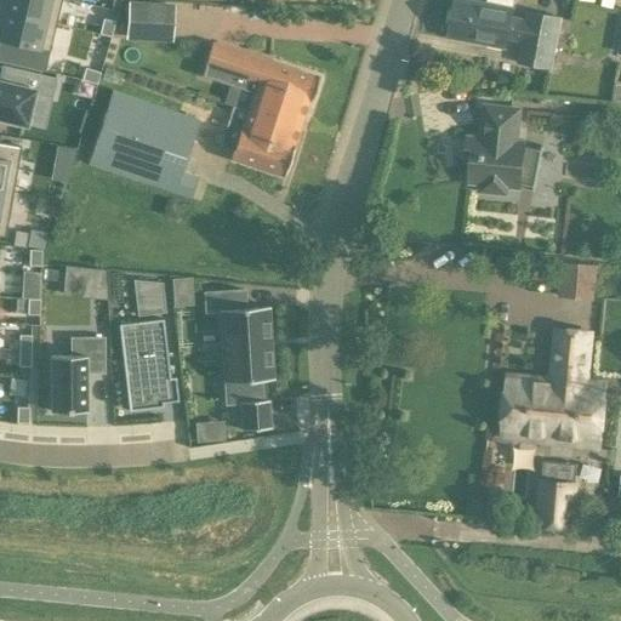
[(3,0),(0,11),(44,21),(49,0),(3,0)]
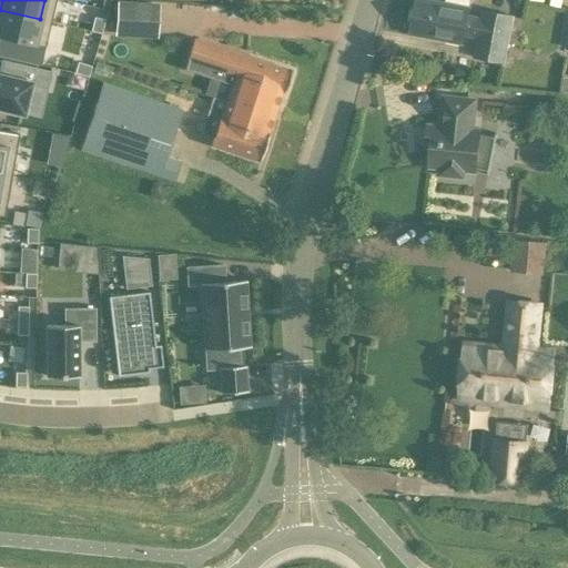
[(480,17),(467,13),(468,8),(428,0),(416,0),(409,32),(462,43),(463,37),(476,39),(473,58),(505,64),(514,16),(482,9),(480,17)]
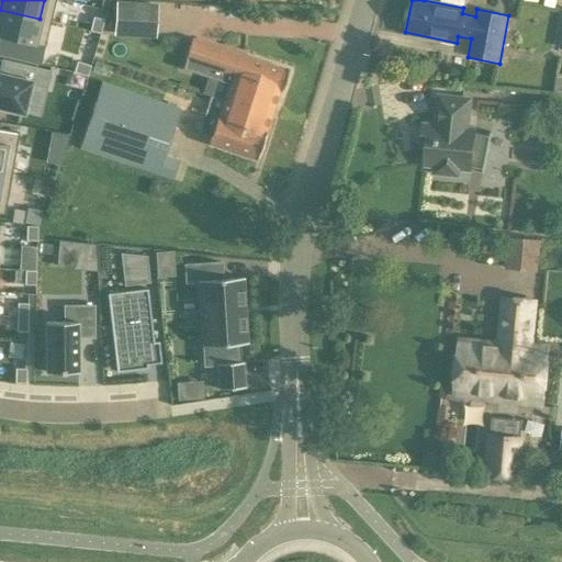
[(156,21),(157,6),(117,3),(115,30),(137,31),(138,20),(156,21)]
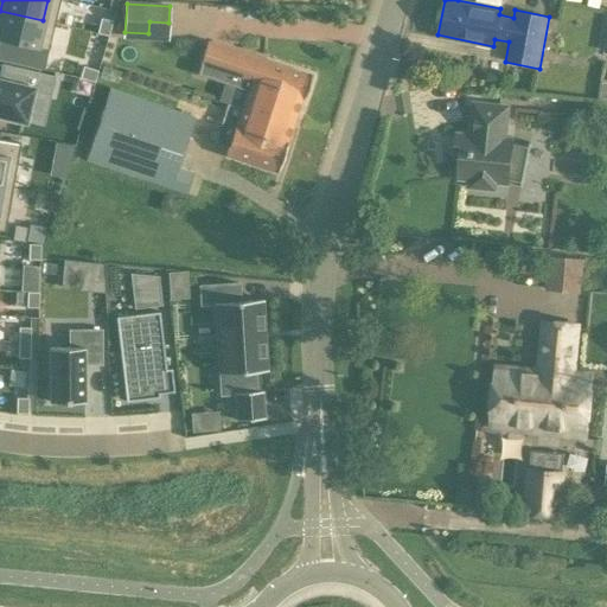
[(0,11),(0,12),(0,39),(1,39),(7,42),(37,48),(43,20),(0,11)]
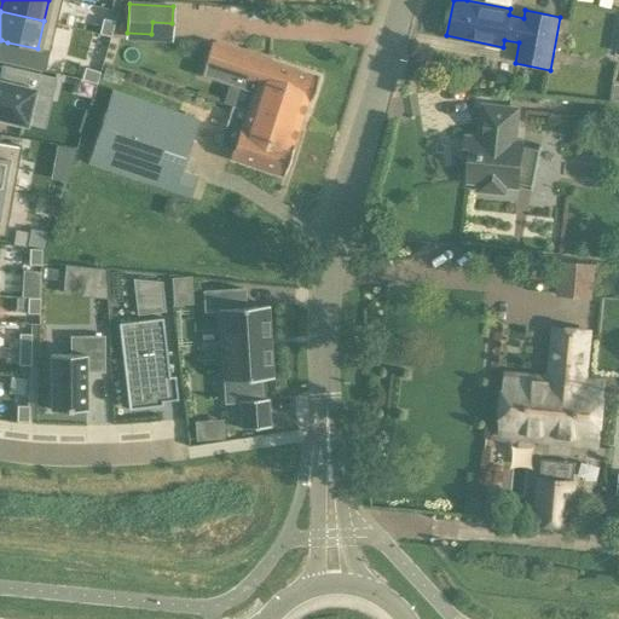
[(103,19),(98,34),(110,36),(114,23),(103,19)]
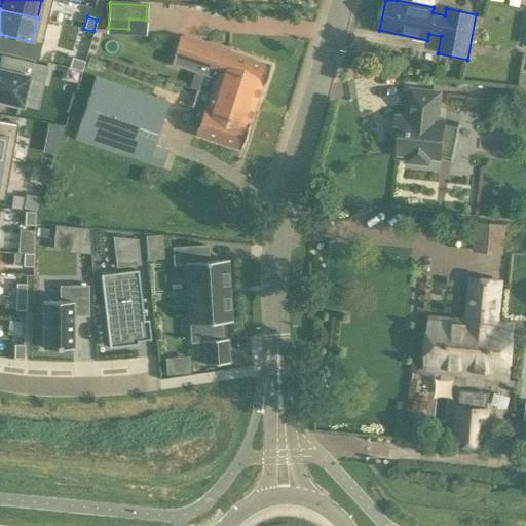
[(246,123),(258,87),(265,90),(270,68),(180,38),(171,65),(215,79),(196,135),(241,150),(250,124),(246,123)]
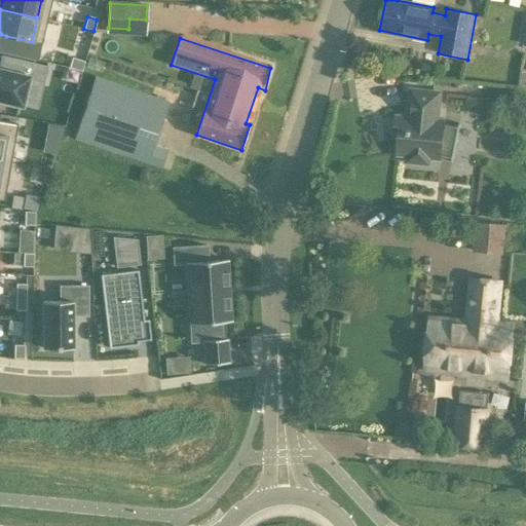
[(75,55),(71,69),(81,72),(85,59),(75,55)]
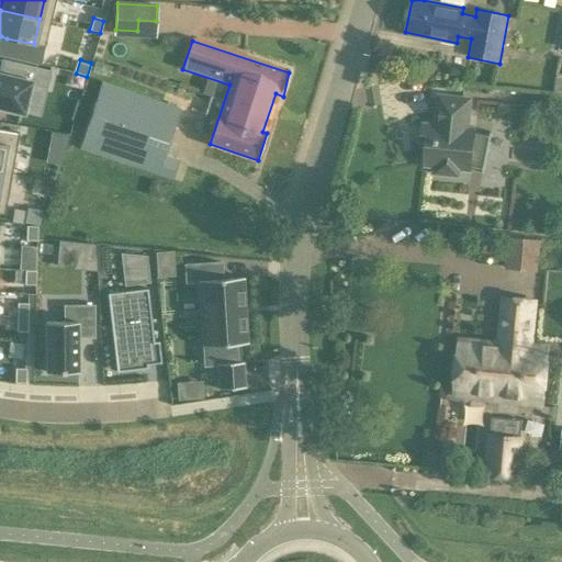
[(0,75),(0,110),(14,114),(14,111),(22,113),(29,83),(43,87),(47,70),(10,62),(7,77),(0,75)]
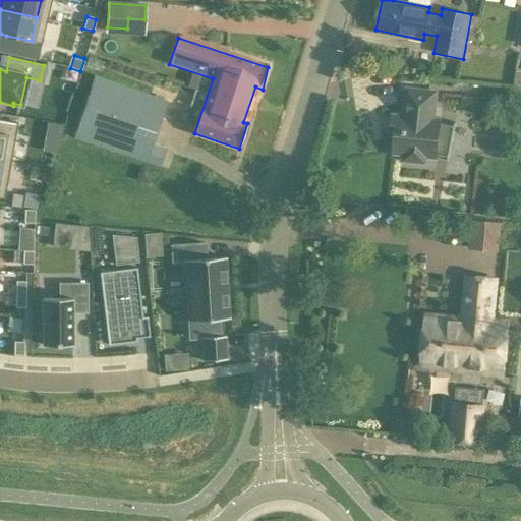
[(95,77),(82,113),(73,139),(160,168),(165,148),(153,145),(166,100),(117,85),(102,79),(95,77)]
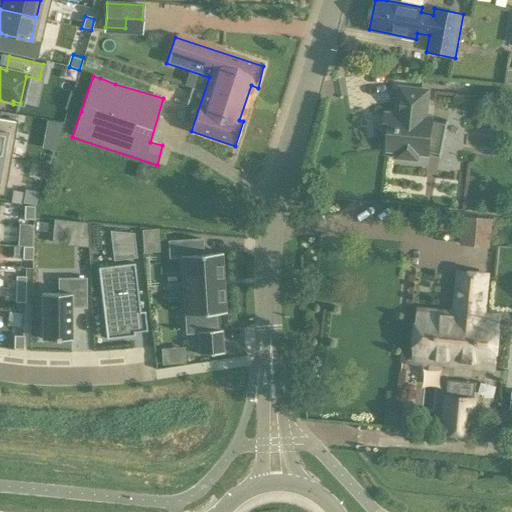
[(388,150),(430,154),(430,151),(441,153),(447,123),(433,120),(433,117),(426,117),(429,90),(401,87),(398,114),(391,113),(388,150)]
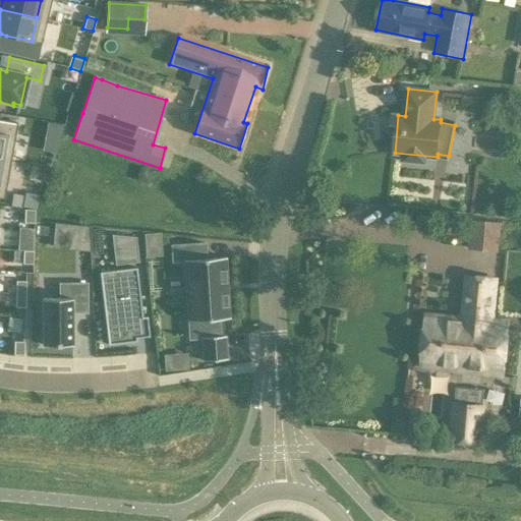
[(0,159),(1,160),(5,136),(14,137),(17,123),(0,120),(0,159)]
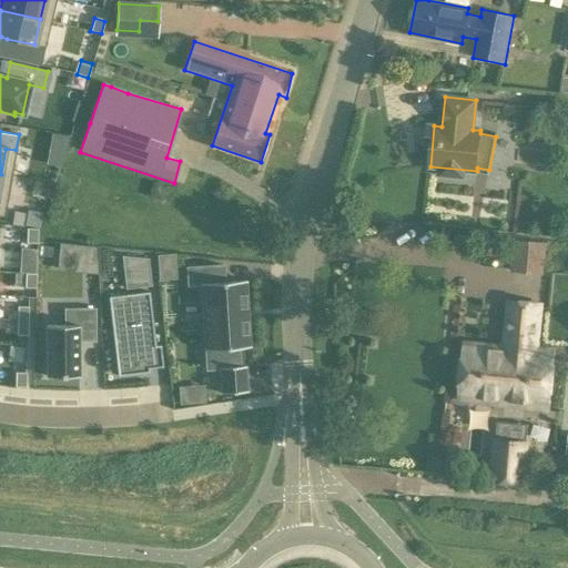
[(52,133),(51,144),(67,148),(70,137),(52,133)]
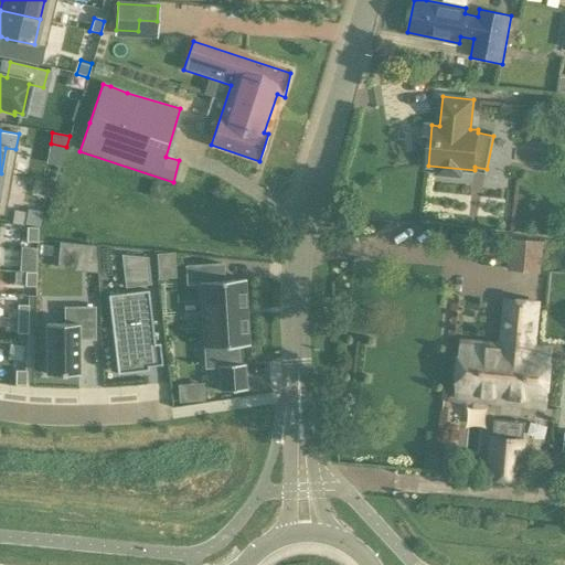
[(13,210),(11,223),(22,225),(24,212),(13,210)]
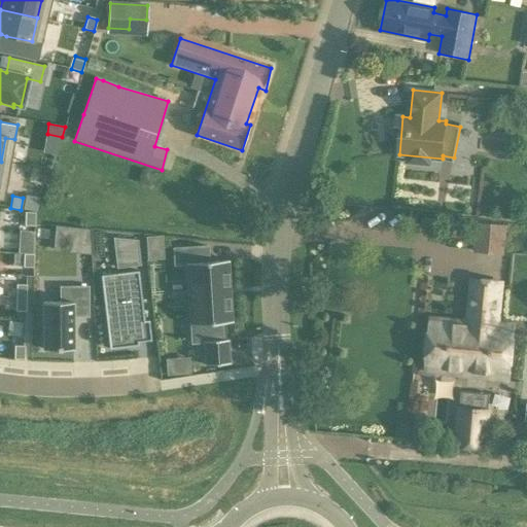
[(24,212),(24,225),(34,225),(34,212),(24,212)]
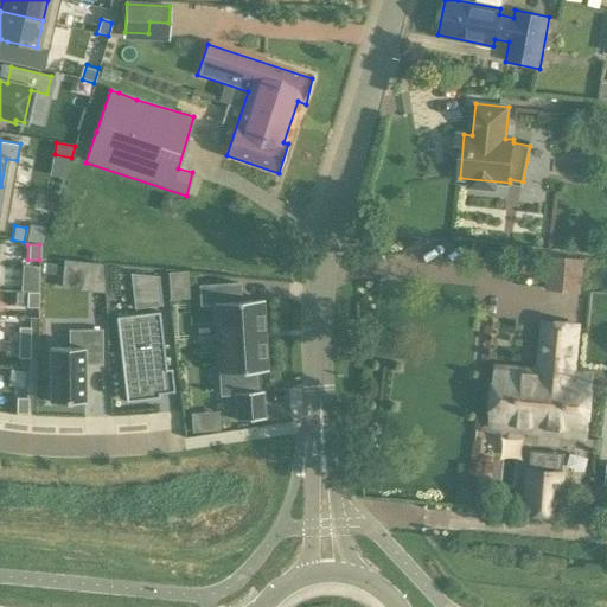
[(548,257),(545,291),(581,293),(583,260),(548,257)]
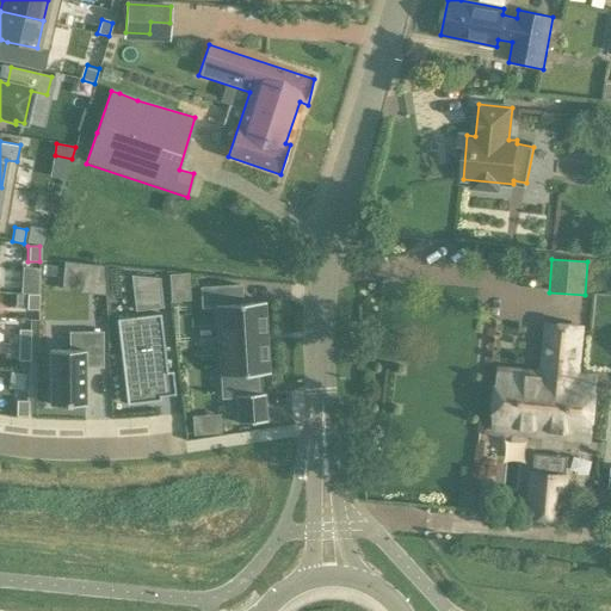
[(63,291),(105,291),(105,261),(63,261),(63,291)]
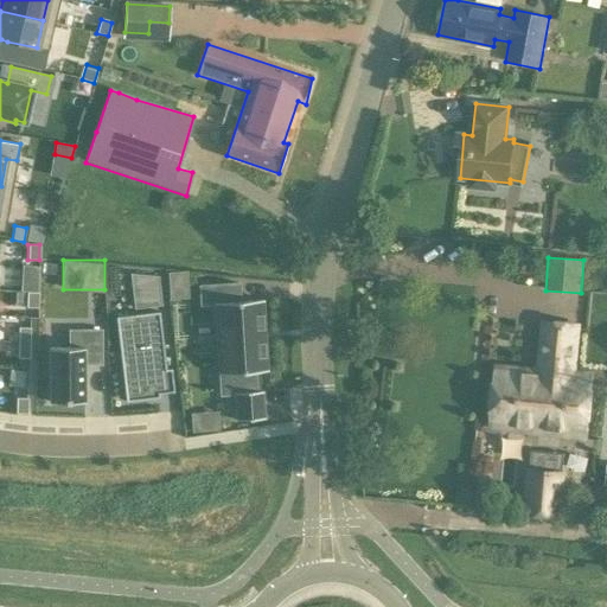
[(38,289),(39,264),(23,264),(21,289),(38,289)]
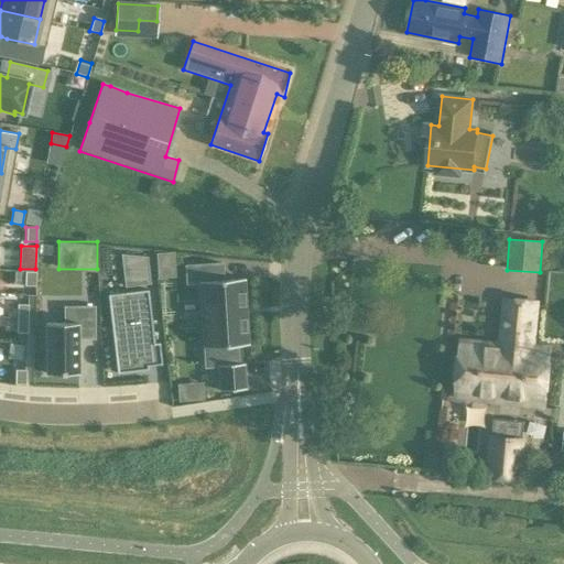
[(173,253),(155,255),(156,263),(174,262),(173,253)]
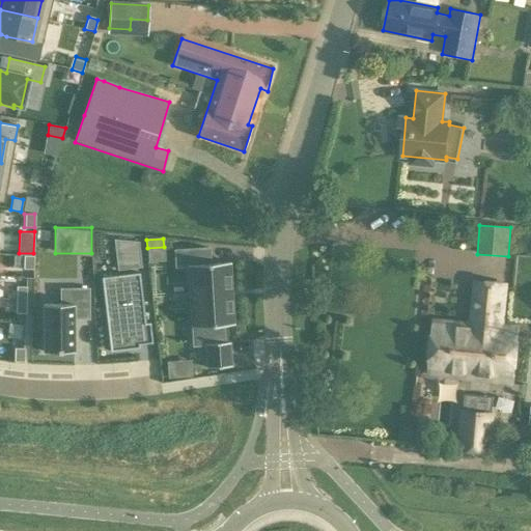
[(138,243),(117,240),(120,270),(141,268),(138,243)]
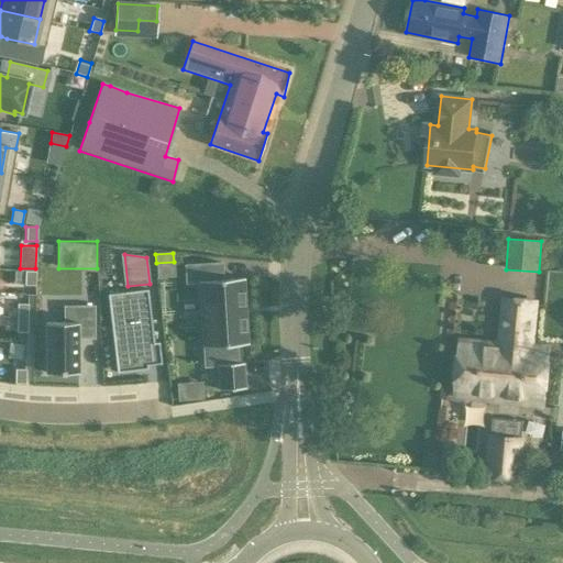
[(221,264),(185,266),(186,285),(199,284),(201,320),(244,318),(242,278),(222,280),(221,264)]
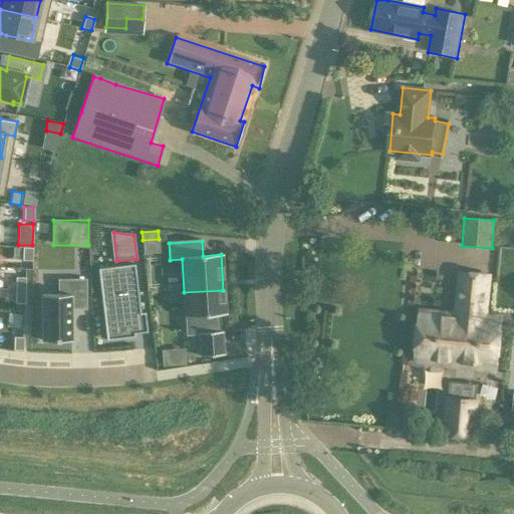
[(22,248),(22,261),(32,261),(32,248),(22,248)]
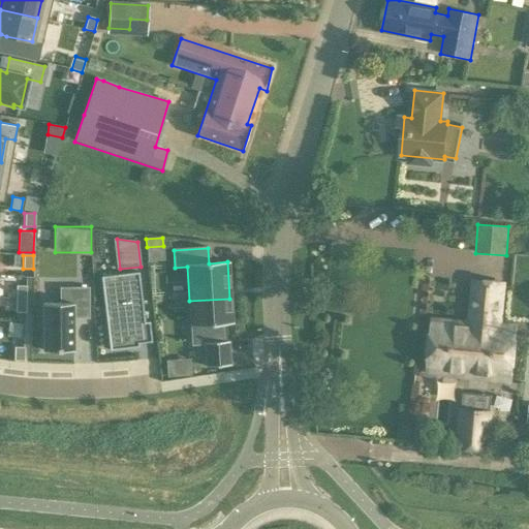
[(119,288),(102,290),(110,350),(138,347),(136,328),(145,327),(138,272),(117,275),(119,288)]
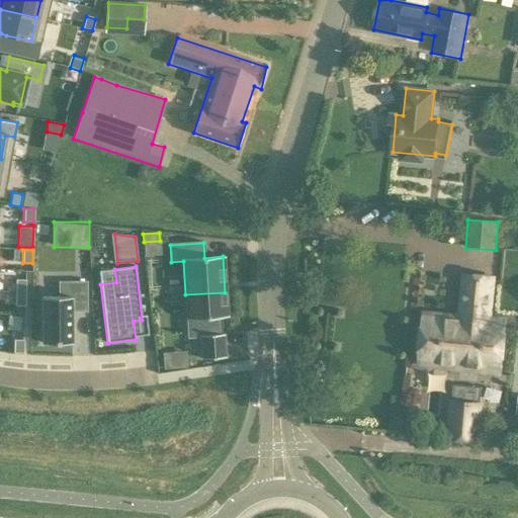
[(460,272),(456,322),(425,319),(421,360),(456,363),(456,368),(499,372),(504,325),(491,324),(496,276),(460,272)]
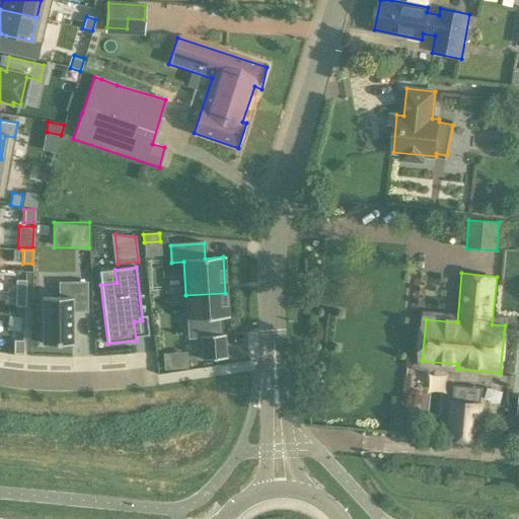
[(15,281),(15,293),(25,294),(25,282),(15,281)]
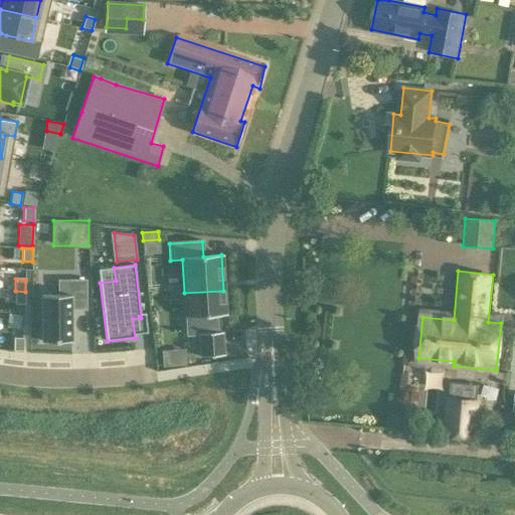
[(41,295),(41,341),(70,341),(70,310),(86,310),(86,282),(59,282),(59,295),(41,295)]
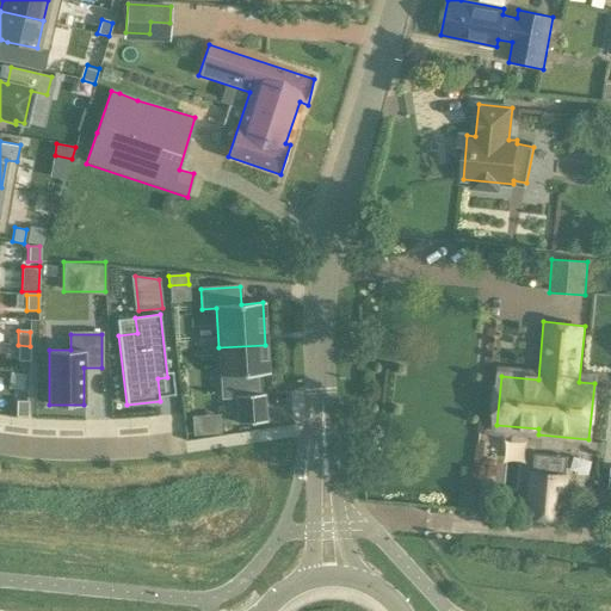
[(18,345),(17,360),(29,360),(30,346),(18,345)]
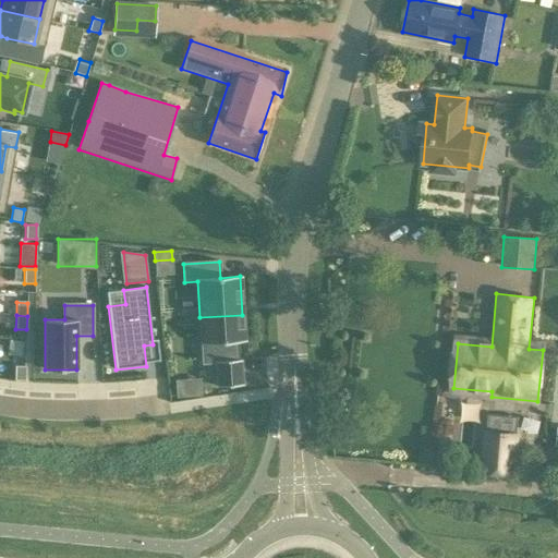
[(242,315),(199,317),(203,364),(216,363),(217,387),(241,386),(240,362),(235,362),(234,342),(244,342),(242,315)]
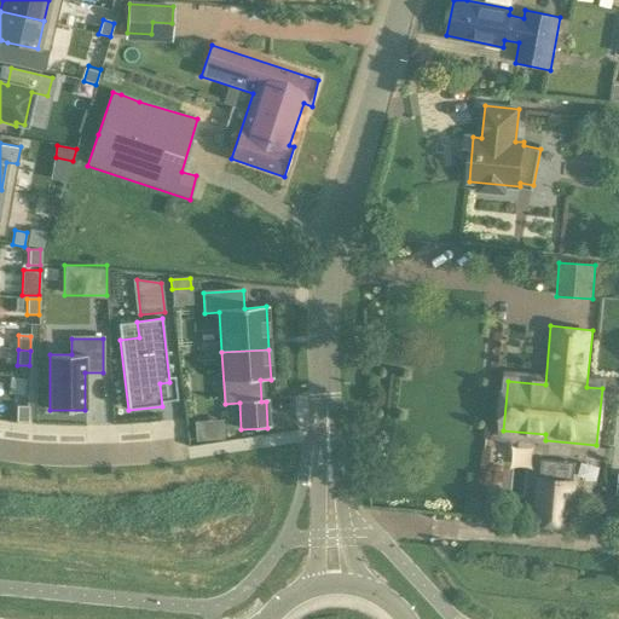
[(16,406),(16,422),(28,422),(28,408),(16,406)]
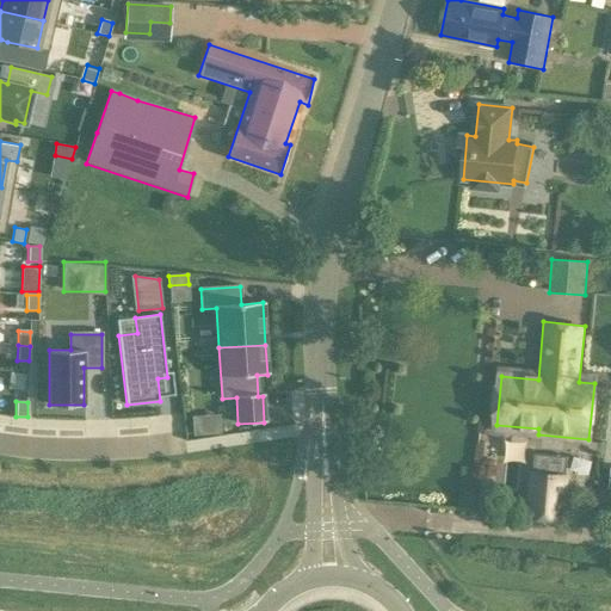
[(195,432),(221,431),(221,414),(193,415),(195,432)]
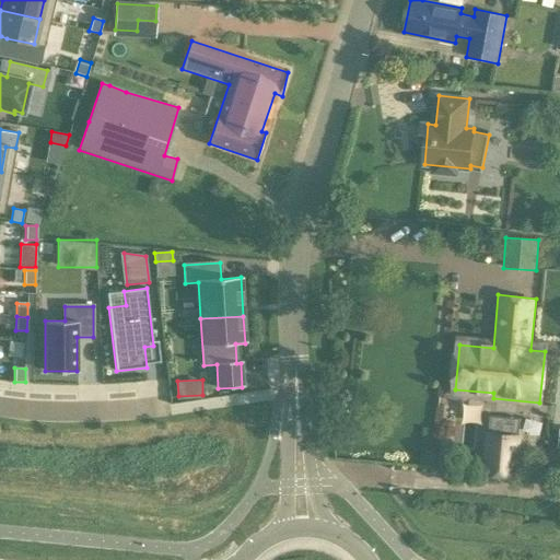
[(466,407),(465,420),(482,421),(483,408),(466,407)]
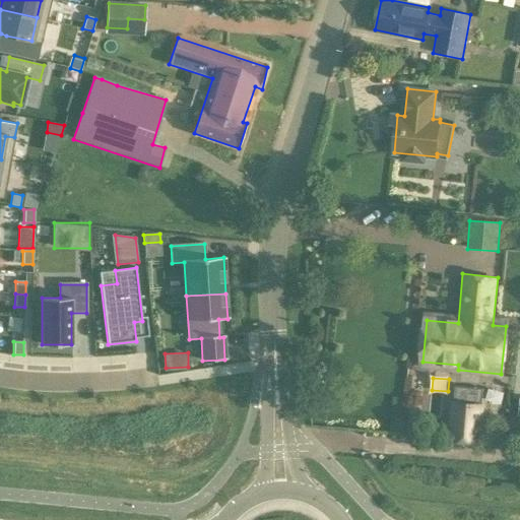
[(480,444),(483,405),(451,401),(448,439),(480,444)]
